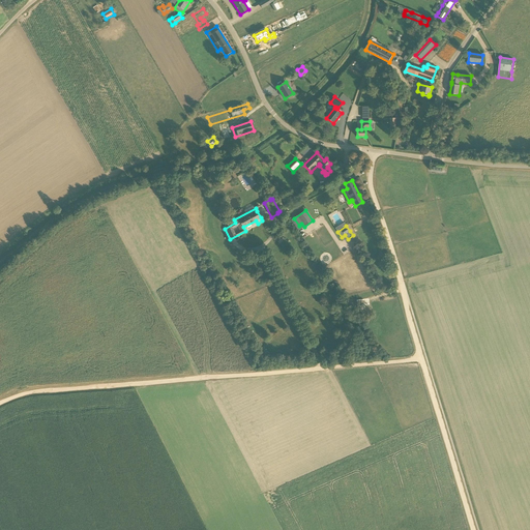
[(285,239),(282,235),(276,240),(280,244),(285,239)]
